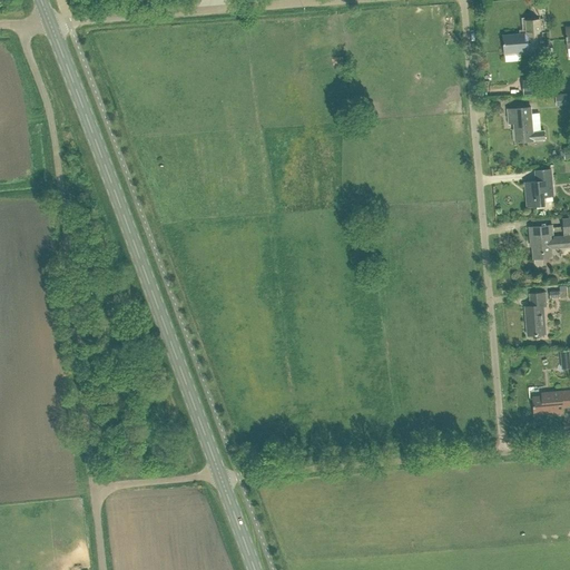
[(541,31),(540,19),(526,20),(527,33),(502,35),(504,52),(543,50),(542,31),(541,31)]
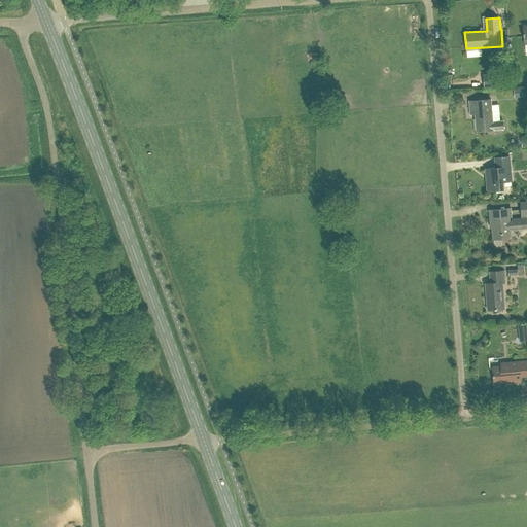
[(506,85),(505,72),(483,73),(484,86),(506,85)]
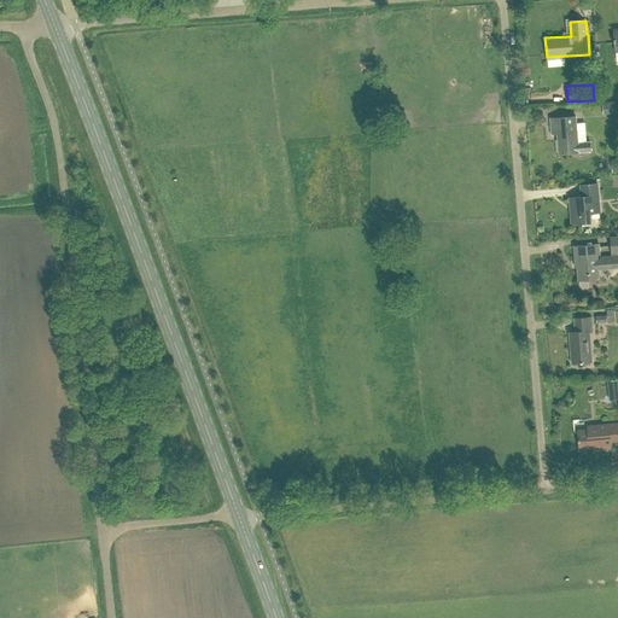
[(578,143),(576,116),(551,118),(552,134),(558,133),(559,153),(590,151),(590,141),(578,143)]
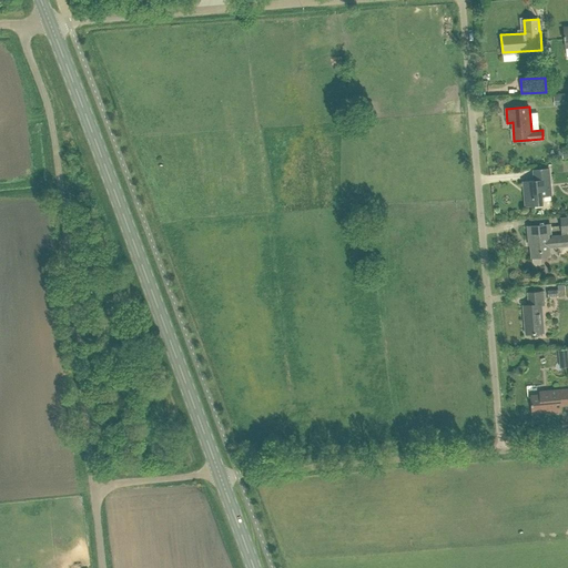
[(551,195),(549,169),(534,170),(535,180),(524,181),(526,205),(543,204),(543,195),(551,195)]
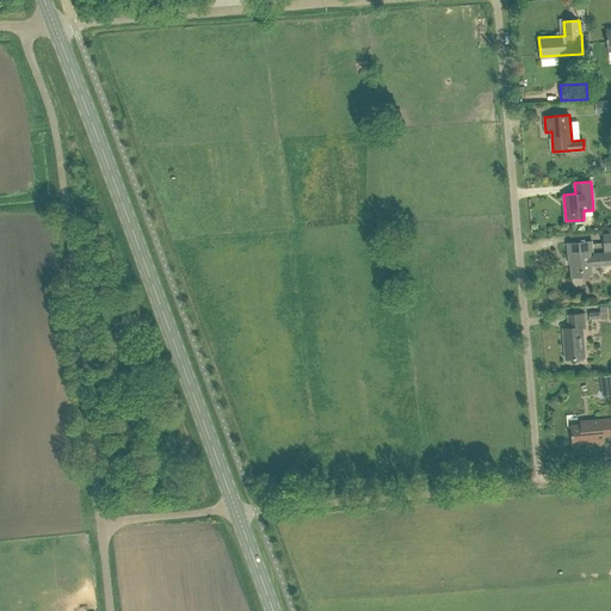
[(592,250),(592,241),(567,242),(569,260),(571,260),(572,277),(592,276),(591,266),(610,264),(610,261),(610,252),(593,253),(593,255),(591,255),(590,250),(592,250)]
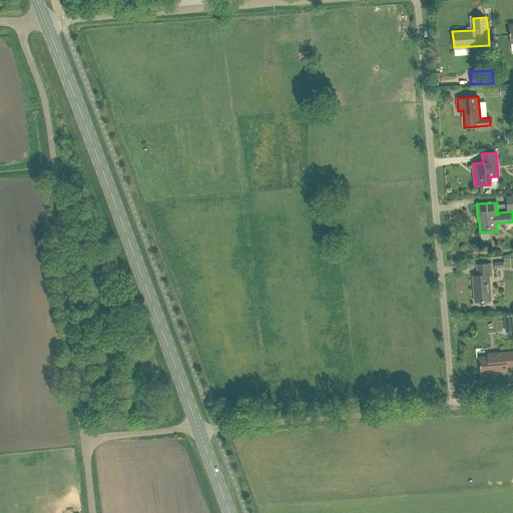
[(492,276),(491,263),(477,265),(477,275),(472,276),(475,302),(491,300),(489,276),(492,276)]
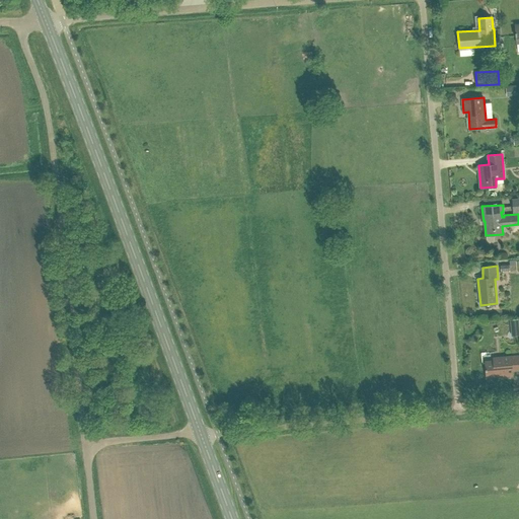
[(518,319),(509,320),(510,331),(518,330),(518,319)]
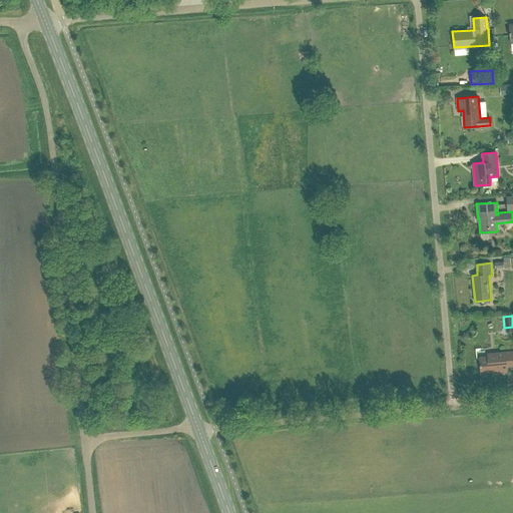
[(512,351),(504,352),(504,351),(487,352),(487,356),(479,357),(481,374),(507,371),(506,366),(512,365),(512,351)]
